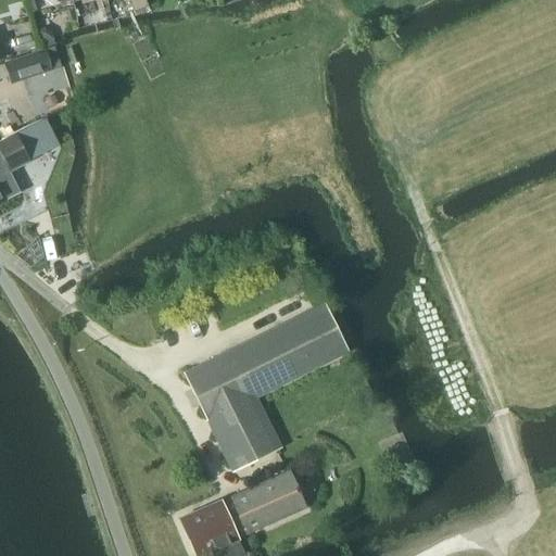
[(128,0),(134,12),(149,5),(146,0),(128,0)]
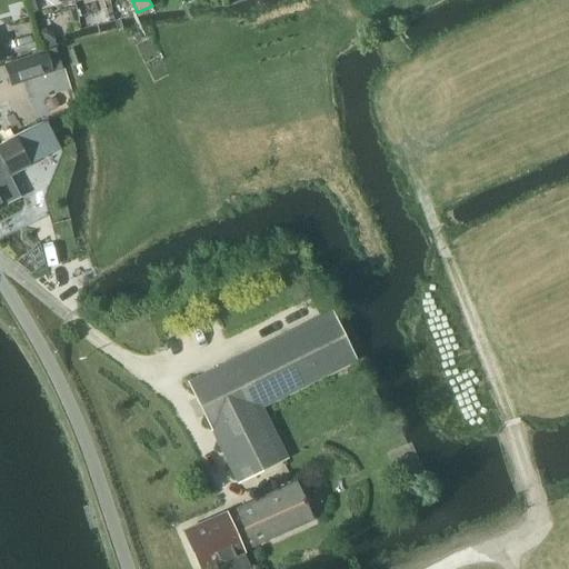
[(42,48),(56,43),(51,31),(45,27),(37,29),(42,48)]
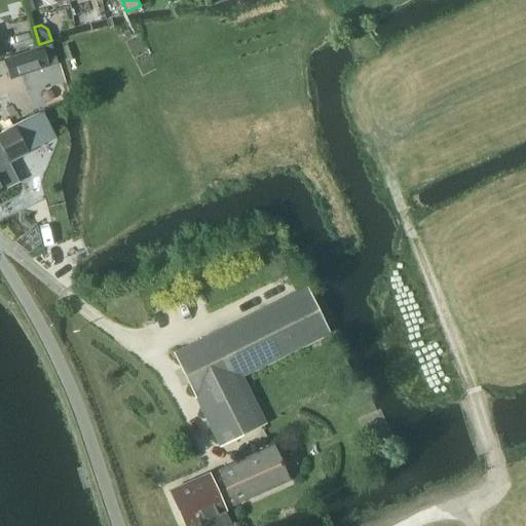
[(51,45),(3,61),(9,80),(58,65),(51,45)]
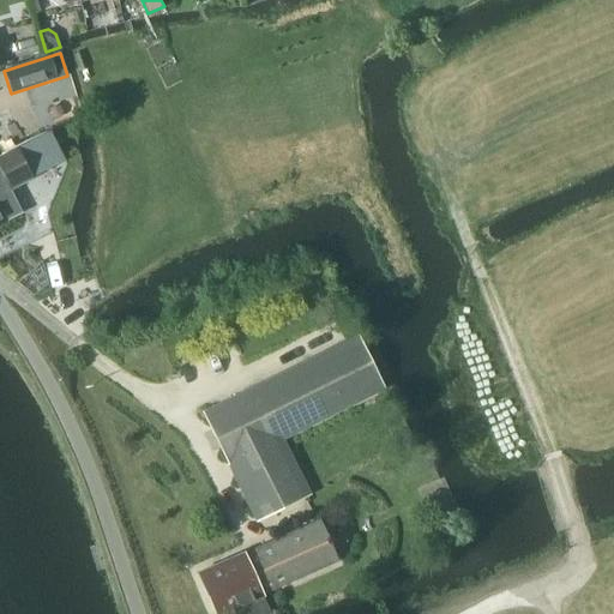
[(4,124),(11,144),(22,140),(14,120),(4,124)]
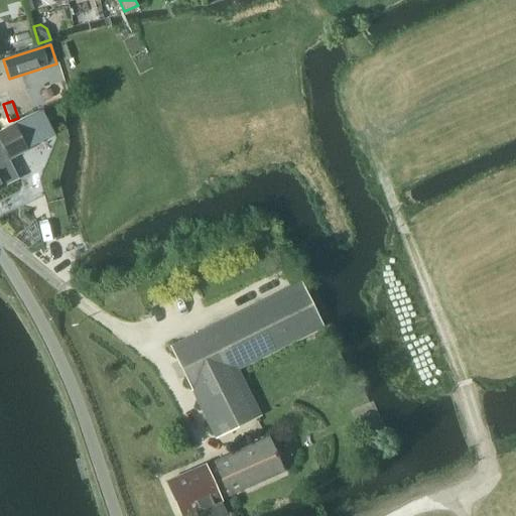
[(15,125),(0,132),(0,151),(2,156),(6,154),(8,154),(9,157),(10,159),(28,150),(15,125)]
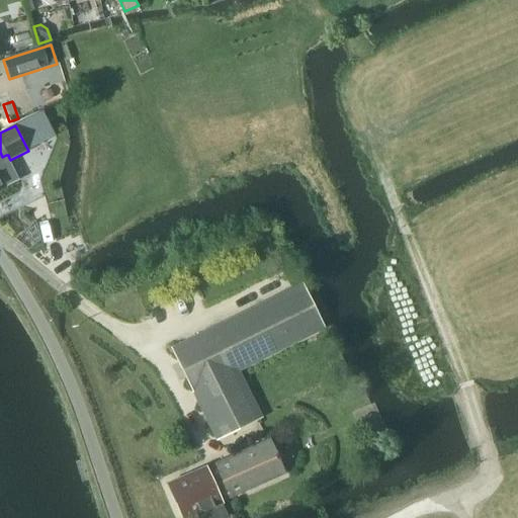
[(8,155),(6,155),(2,157),(0,152),(0,188),(19,179),(10,160),(9,158),(8,155)]
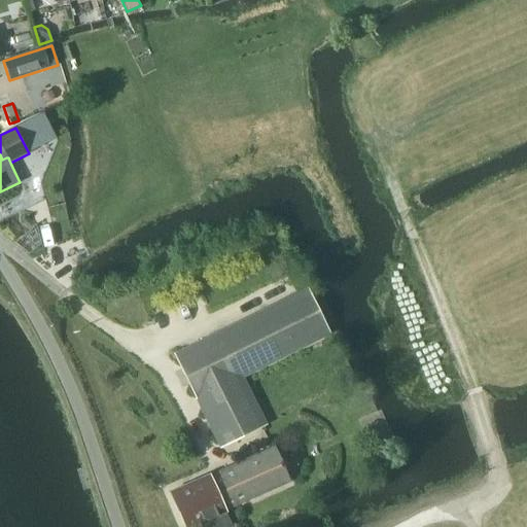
[(222,445),(265,424),(242,377),(330,336),(308,290),(178,354),(222,445)]
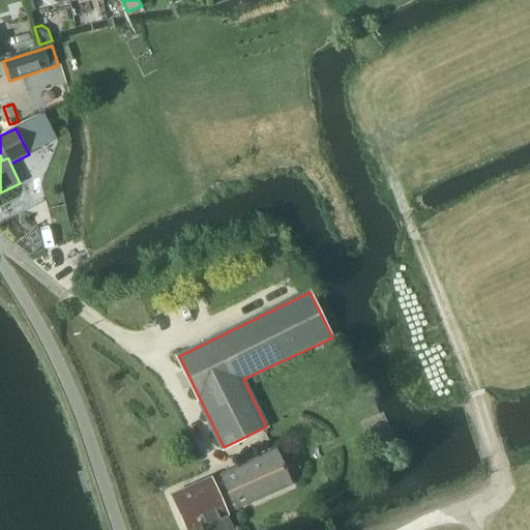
[(213,475),(171,495),(186,529),(188,529),(193,528),(195,528),(196,529),(229,529),(233,528),(227,516),(228,516),(294,486),(277,449),(214,478),(213,475)]
